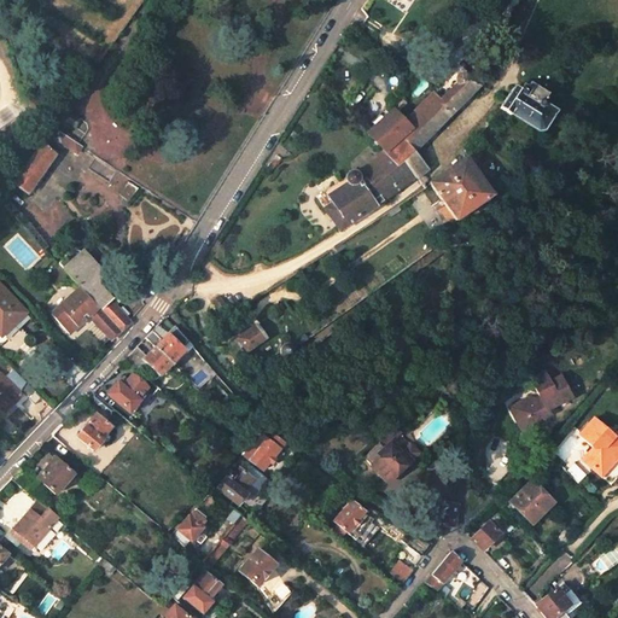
[(359,36),(353,46),(357,48),(362,40),(359,36)]
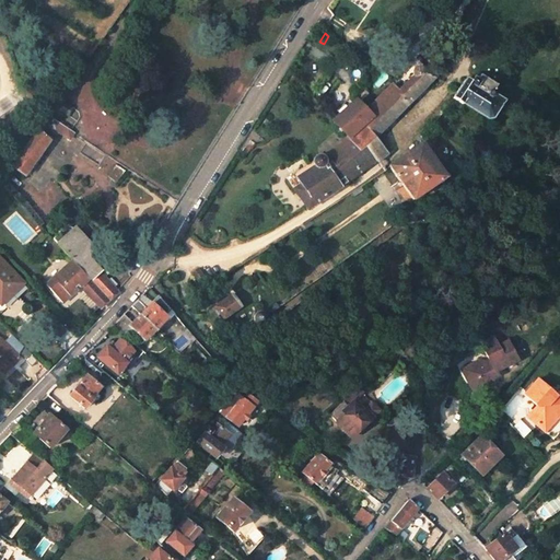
[(335,39),(329,48),(333,50),(339,43),(335,39)]
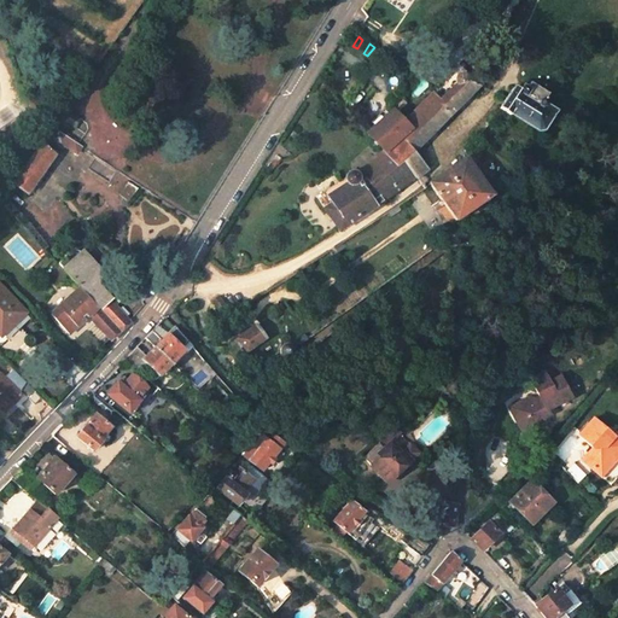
[(379,64),(385,54),(380,51),(374,60),(379,64)]
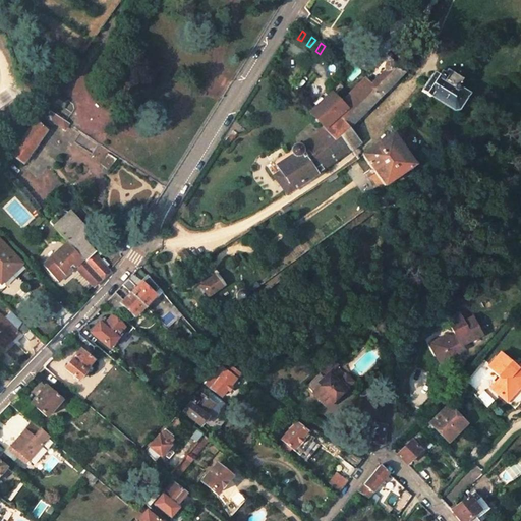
[(274,176),(286,194),(323,171),(349,151),(350,152),(359,145),(348,128),(404,73),(397,69),(397,67),(396,65),(395,64),(392,63),(391,63),(389,64),(383,61),(365,78),(342,102),(333,93),(311,113),(326,128),(319,134),(315,135),(302,147),(299,145),(296,146),(294,146),(292,149),(291,150),(291,152),(292,154),(276,165),(280,172),(274,176)]
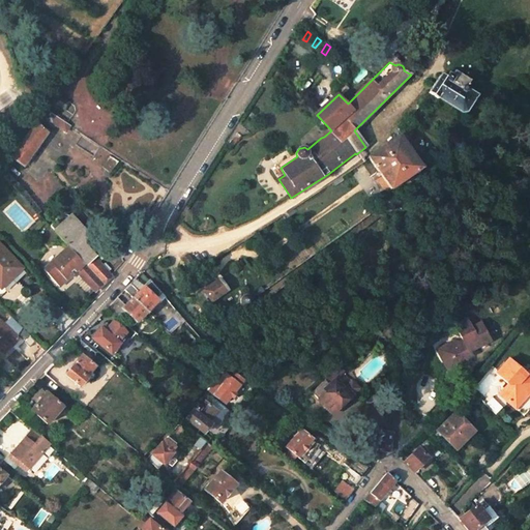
[(469,92),(474,84),(457,72),(454,76),(451,75),(448,76),(445,79),(441,76),(429,94),(437,100),(439,98),(463,114),(474,95),(469,92)]
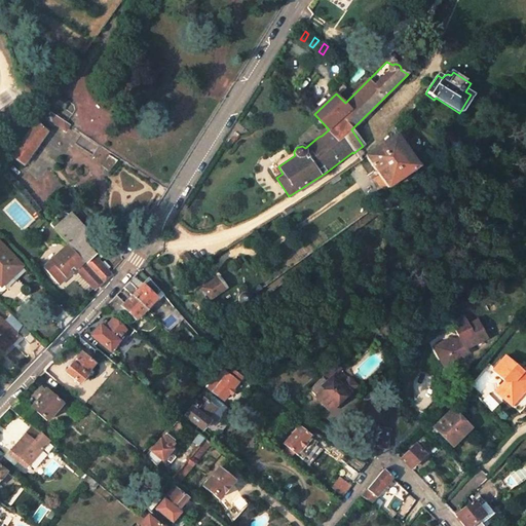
[(37,147),(46,134),(44,132),(50,122),(66,133),(70,127),(44,110),(31,127),(9,159),(22,167),(29,157),(27,156),(35,145),(37,147)]
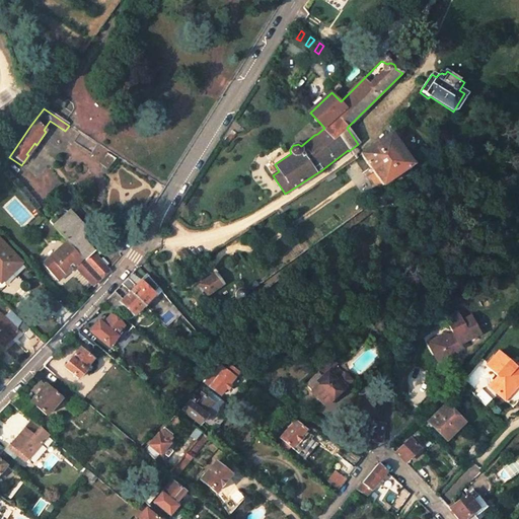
[(301,121),(314,135),(317,134),(324,128),(310,113),(301,121)]
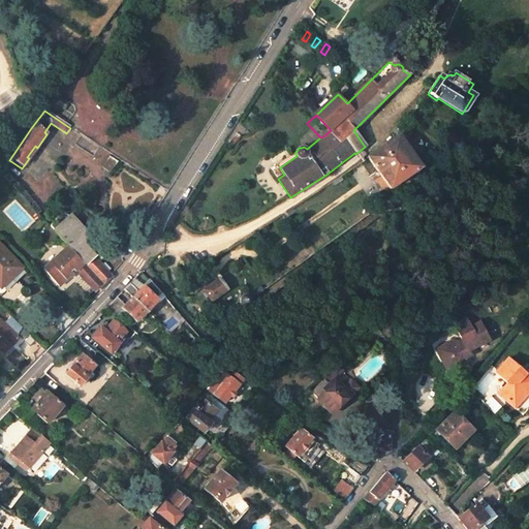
[(397,137),(366,158),(371,166),(387,191),(419,170),(397,137)]
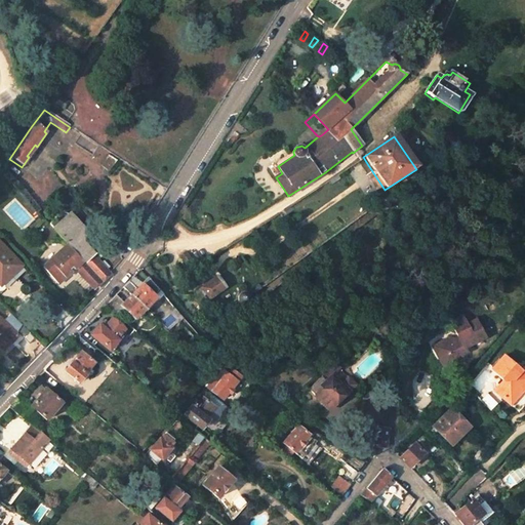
[(368,165),(363,157),(357,161),(358,163),(351,167),(356,173),(368,165)]
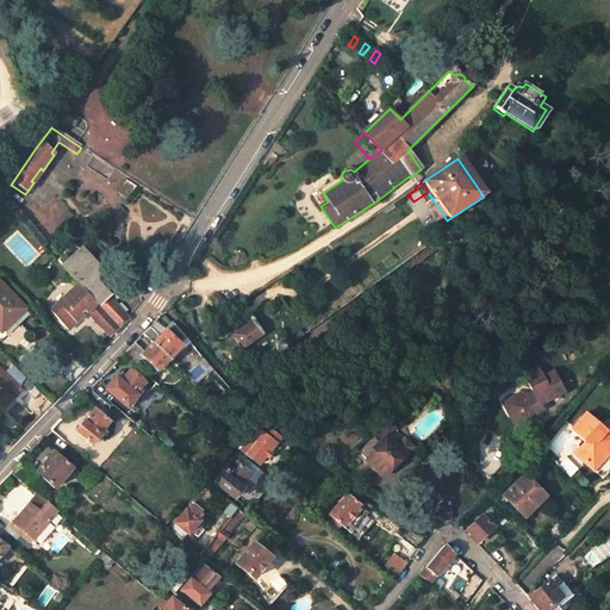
[(100,272),(79,249),(61,265),(118,325),(128,317),(92,279),(100,272)]
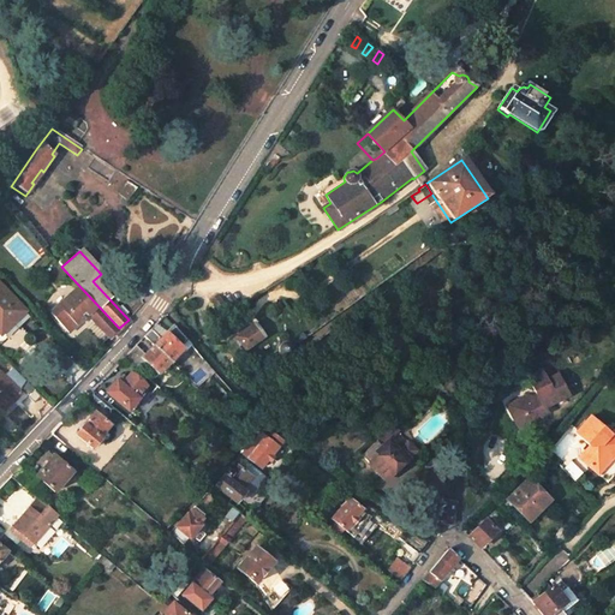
[(0,336),(15,323),(12,321),(23,311),(0,286),(0,336)]
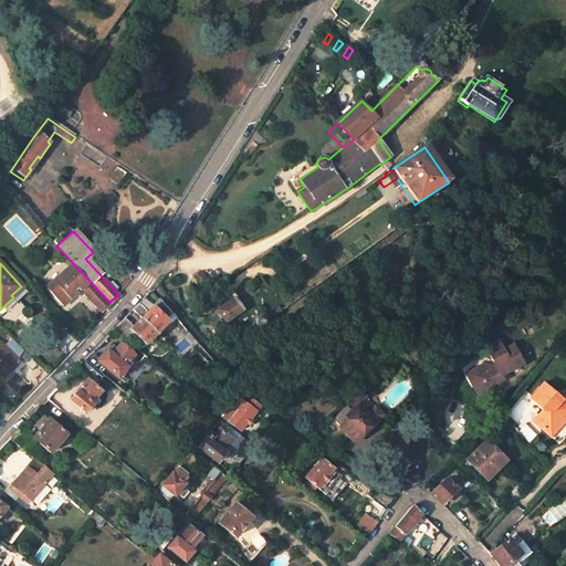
[(72,263),(45,287),(64,306),(81,290),(90,299),(101,311),(109,302),(72,263)]
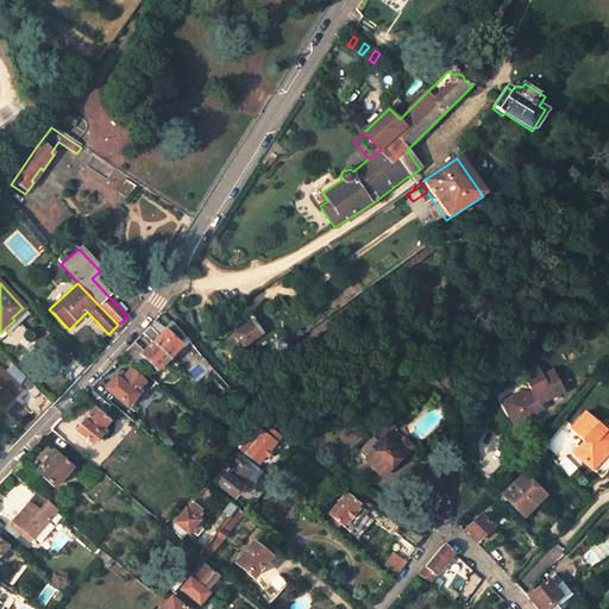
[(209,300),(220,315),(228,309),(219,294),(209,300)]
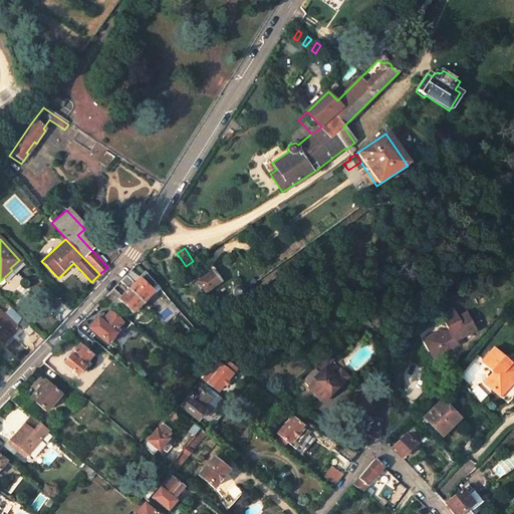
[(19,260),(10,268),(12,270),(21,262),(19,260)]
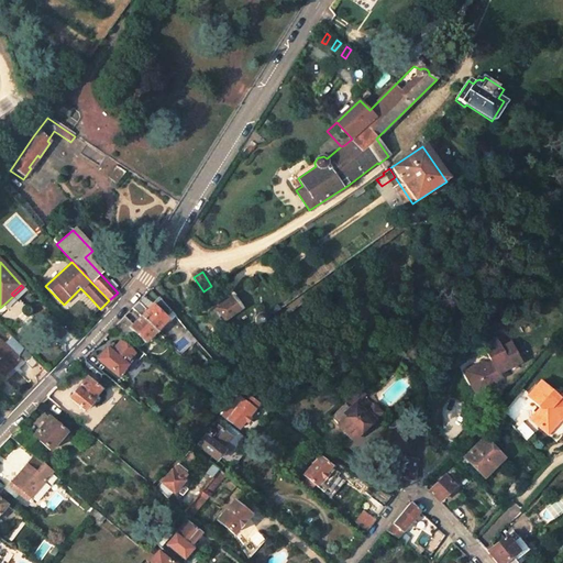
[(224,322),(243,309),(235,297),(216,310),(224,322)]
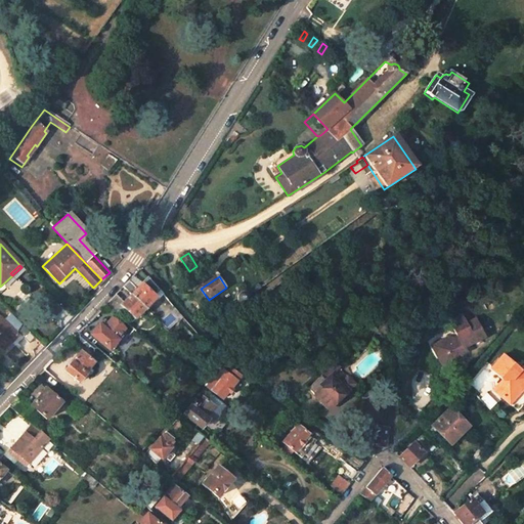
[(157,299),(142,285),(132,295),(146,310),(157,299)]
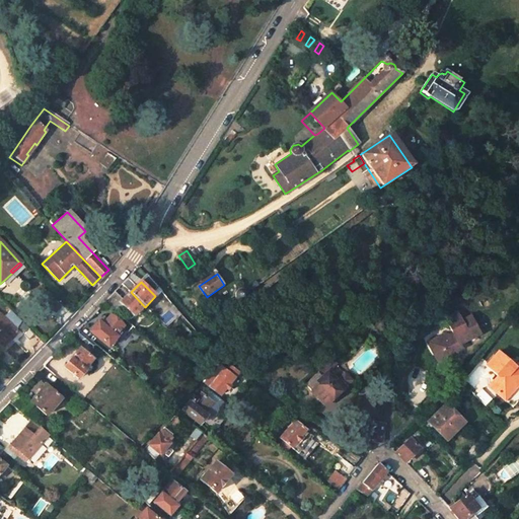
[(236,295),(235,298),(236,299),(237,301),(238,302),(240,302),(243,302),(245,301),(245,300),(246,296),(245,294),(244,293),(241,291),(239,291),(237,293),(236,295)]
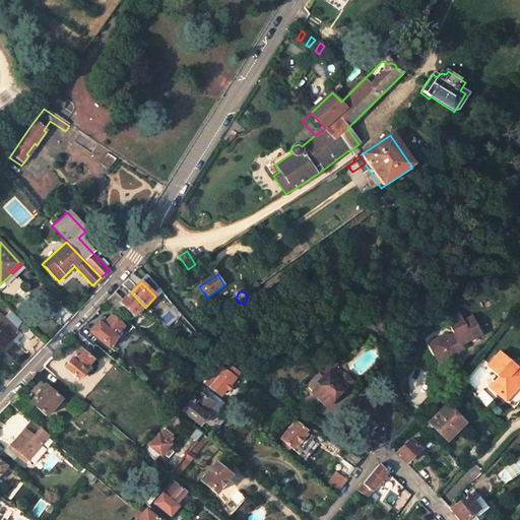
[(121,304),(135,318),(145,308),(131,293),(121,304)]
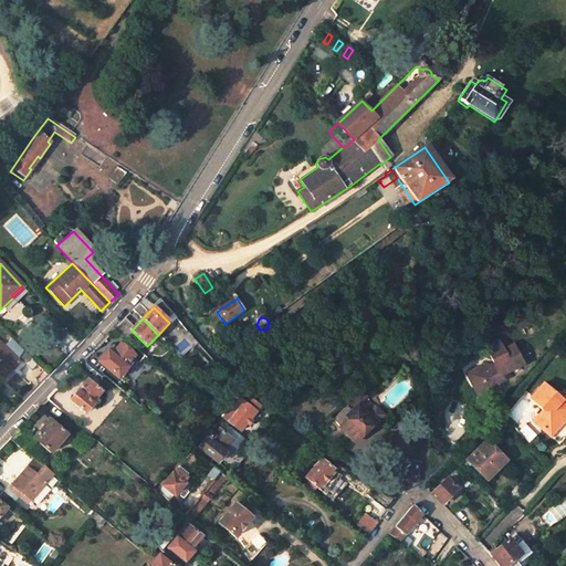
[(482,348),(492,365),(488,367),(470,377),(467,379),(468,383),(475,395),(486,389),(494,391),(496,384),(494,379),(500,376),(521,364),(509,345),(500,349),(495,341),(482,348)]
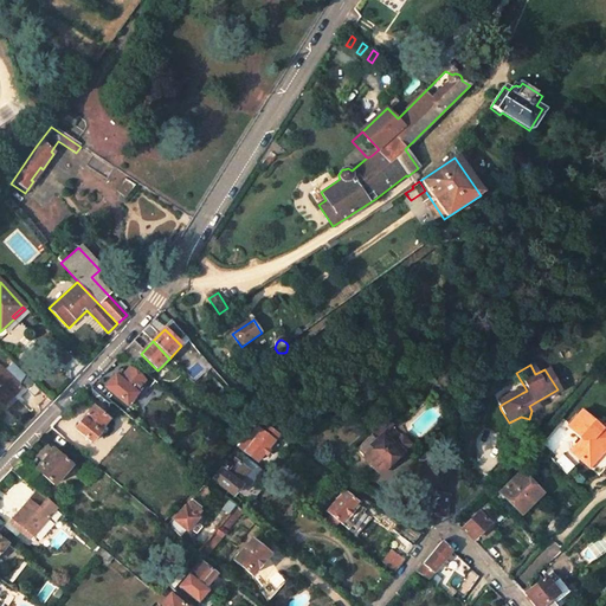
[(134,393),(144,381),(130,368),(122,378),(118,375),(117,378),(115,376),(101,393),(111,403),(117,397),(127,406),(136,394),(134,393)]
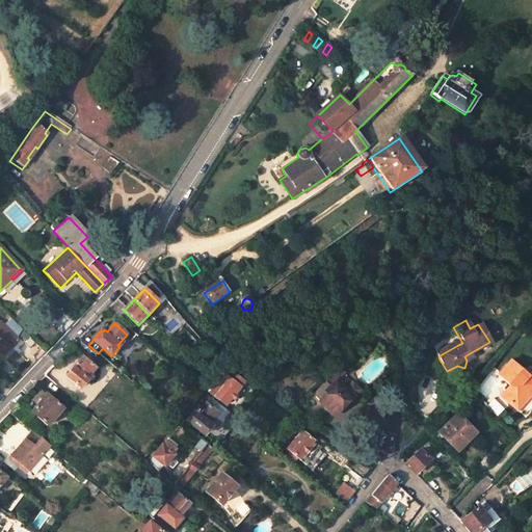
[(0,352),(4,356),(19,340),(24,344),(30,337),(18,325),(9,334),(0,324),(0,352)]
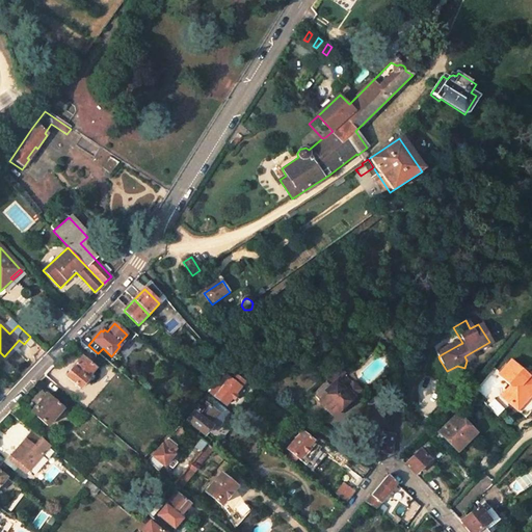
[(98,353),(88,345),(80,338),(76,342),(95,357),(98,353)]
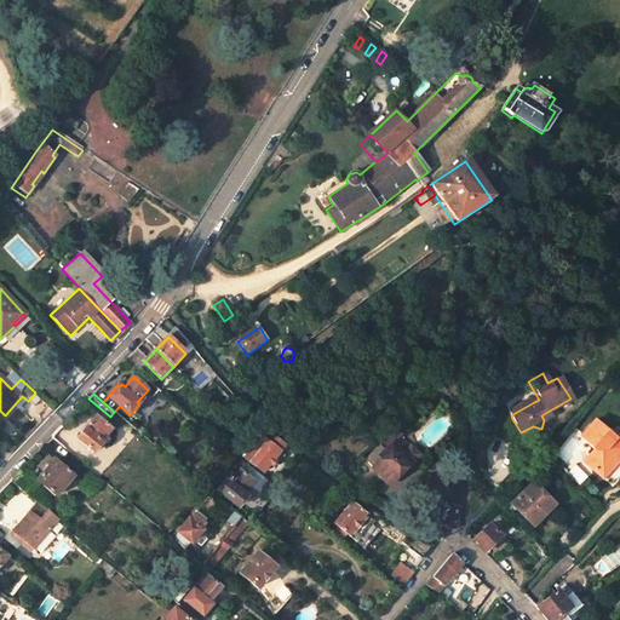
[(515,413),(534,402),(533,402),(527,401),(509,412),(511,415),(515,413)]
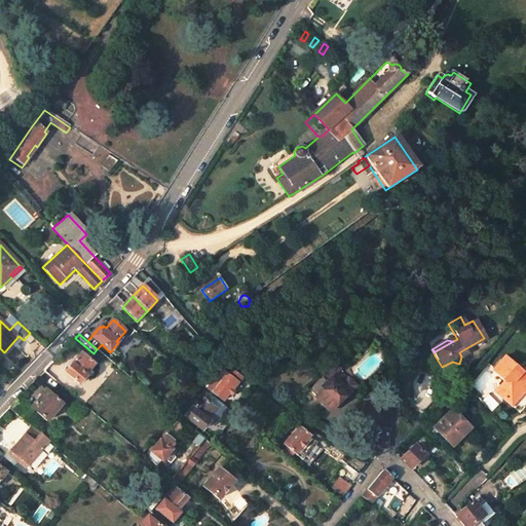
[(80,353),(65,372),(78,384),(85,375),(84,374),(92,365),(80,353)]
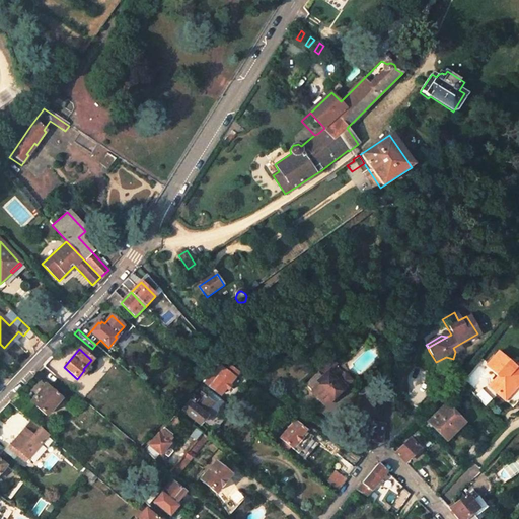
[(518,384),(518,359),(514,365),(498,350),(485,363),(498,374),(494,379),(499,383),(499,389),(497,392),(505,399),(518,384)]
